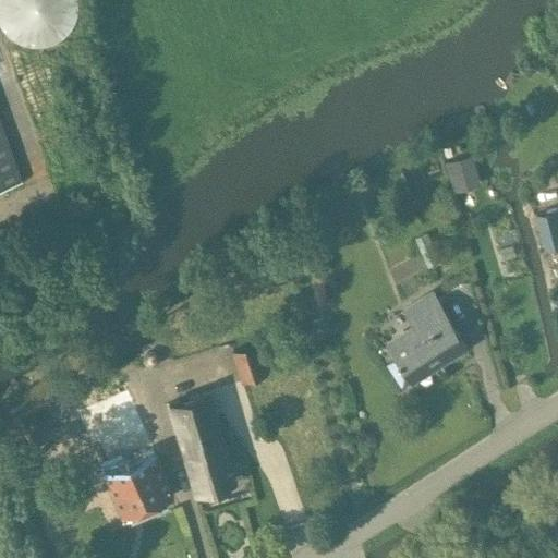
[(0,0),(0,26),(4,33),(14,41),(26,47),(40,47),(53,44),(64,36),(72,26),(76,15),(77,2),(76,0),(0,0)]
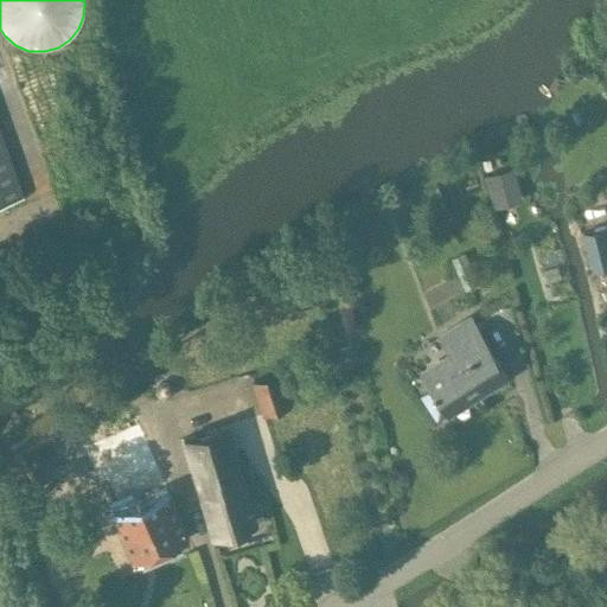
[(0,0),(0,205),(24,198),(0,129),(0,0)]
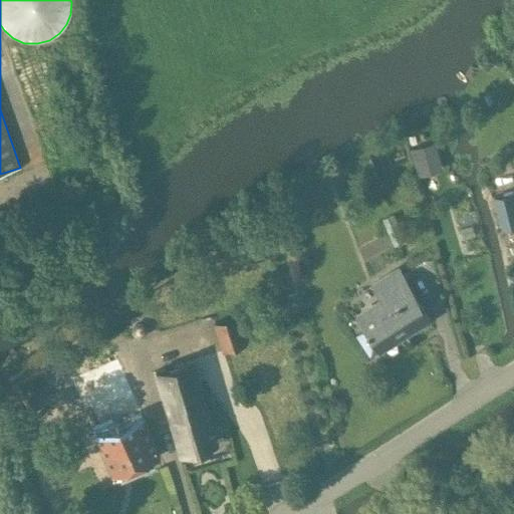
[(417,171),(440,165),(436,145),(412,151),(417,171)]
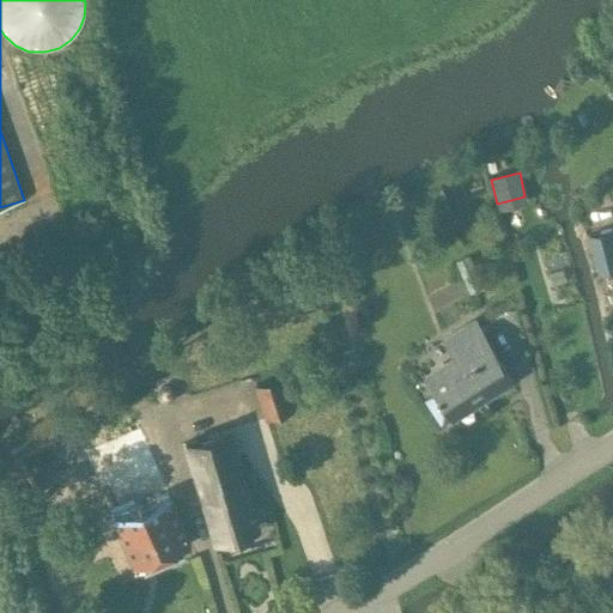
[(612,226),(589,234),(600,273),(612,268),(612,226)]
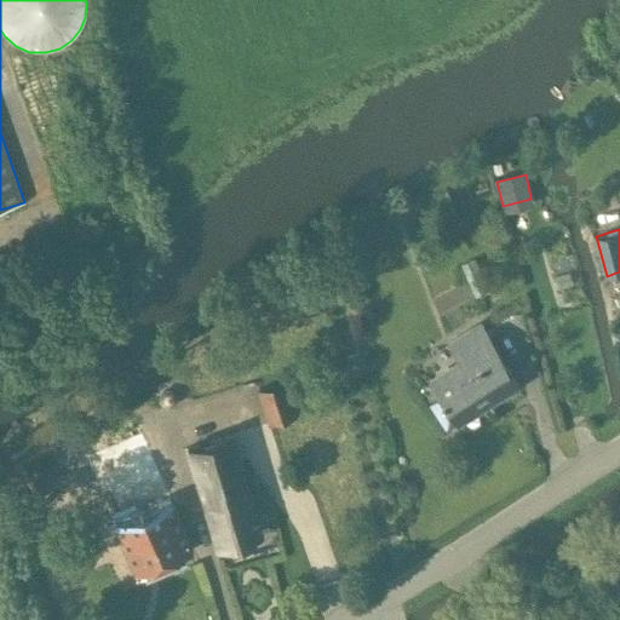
[(475,258),(460,264),(475,297),(489,290),(475,258)]
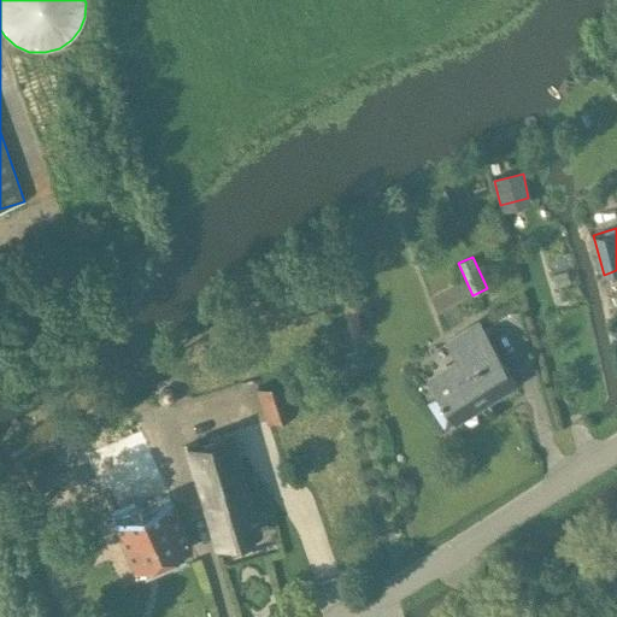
[(498,389),(500,393),(517,382),(479,322),(448,341),(457,356),(465,369),(436,387),(454,417),(498,389)]
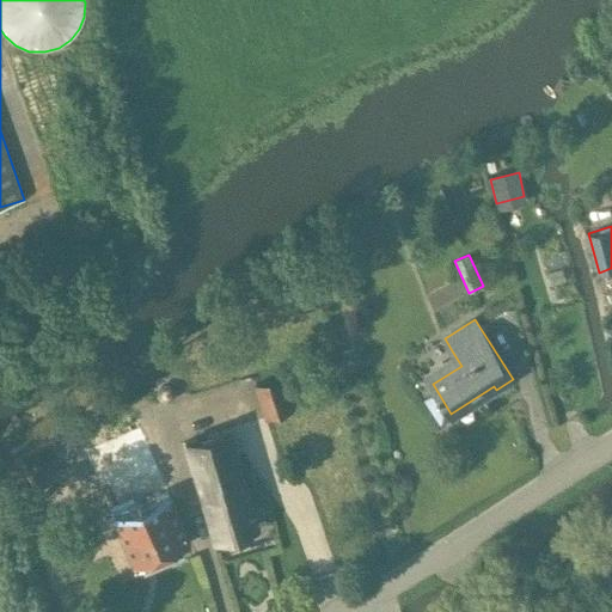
[(424,371),(433,384),(461,366),(453,353),(424,371)]
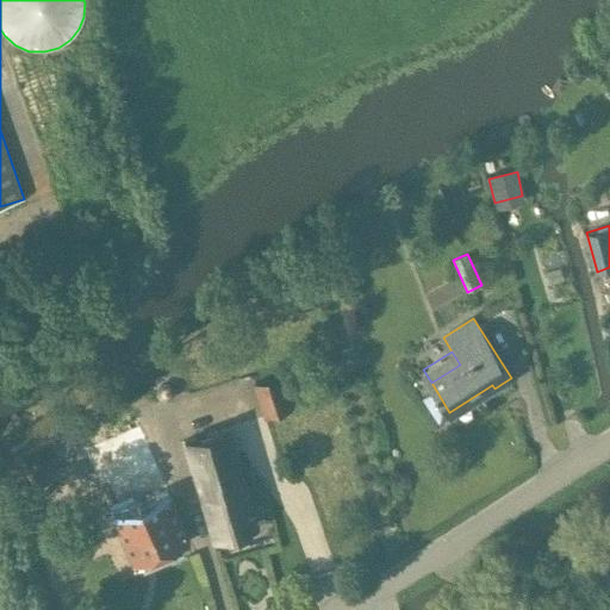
[(293,408),(284,374),(253,384),(263,417),(293,408)]
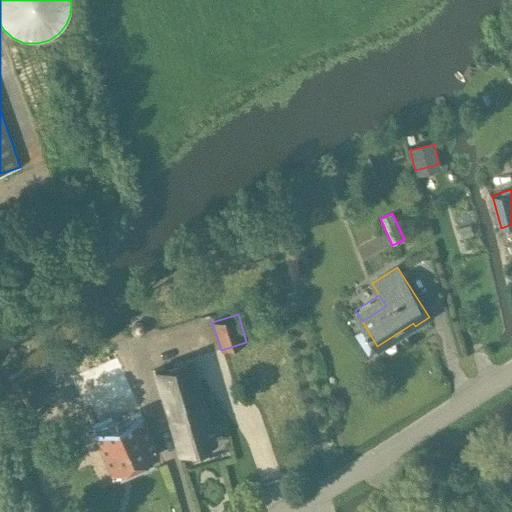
[(132,325),(131,328),(131,330),(132,333),(134,334),(136,336),(138,336),(141,336),(143,334),(145,333),(146,330),(146,328),(145,325),(143,323),(141,322),(138,322),(136,322),(134,323),(132,325)]
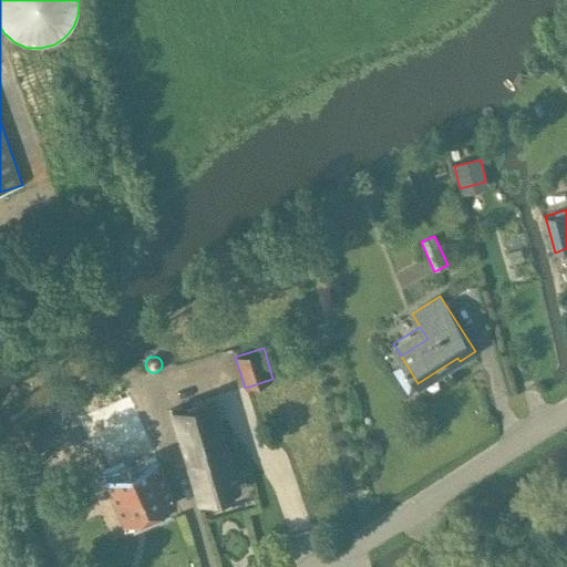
[(132,397),(79,419),(124,525),(176,503),(132,397)]
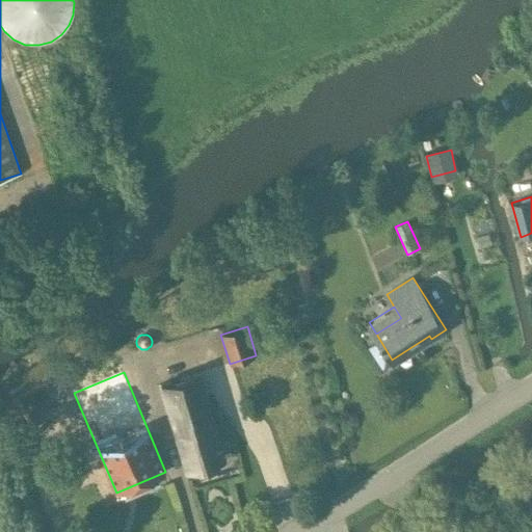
[(201,373),(160,384),(185,469),(224,457),(201,373)]
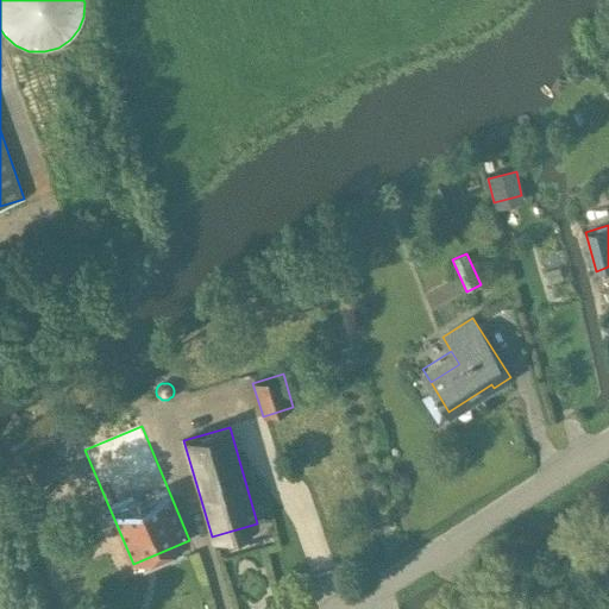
[(38,503),(26,506),(30,518),(41,515),(38,503)]
